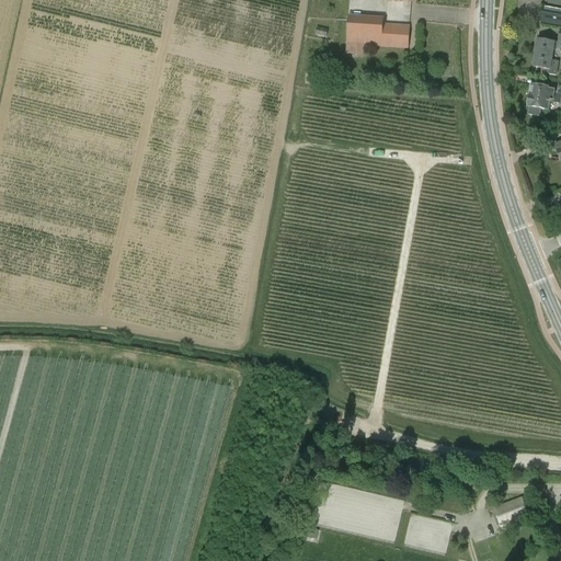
[(560,0),(547,0),(546,6),(542,6),(539,22),(560,25),(560,0)]
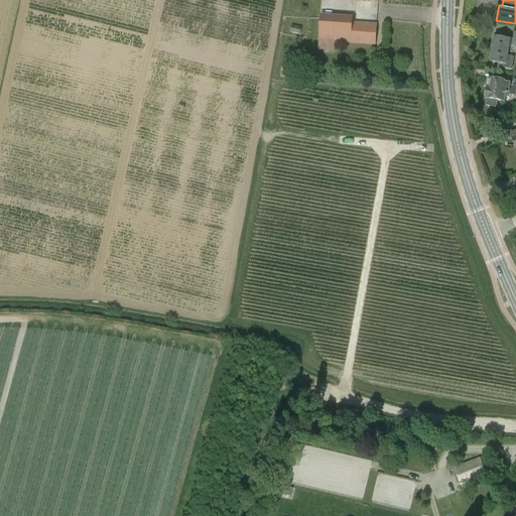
[(352,23),(351,43),(376,44),(377,24),(352,23)]
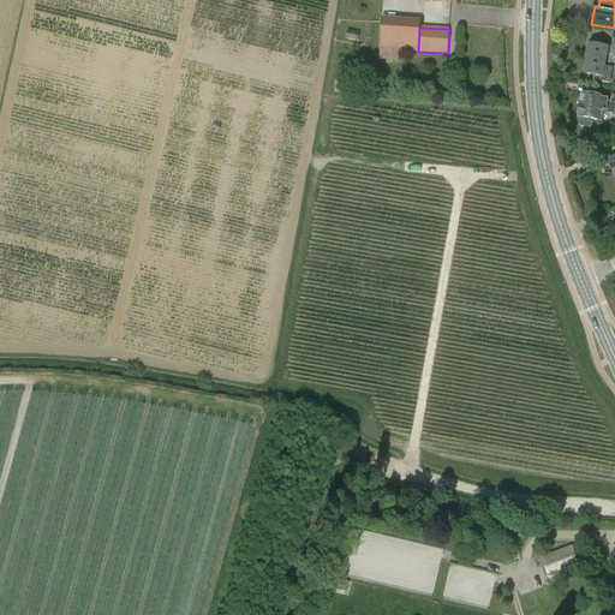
[(603,69),(605,54),(607,46),(589,43),(584,73),(595,75),(593,82),(608,84),(610,70),(603,69)]
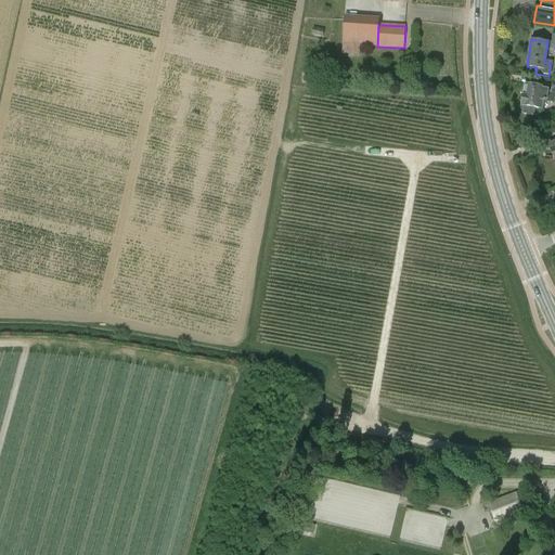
[(360,55),(360,46),(343,44),(343,54),(360,55)]
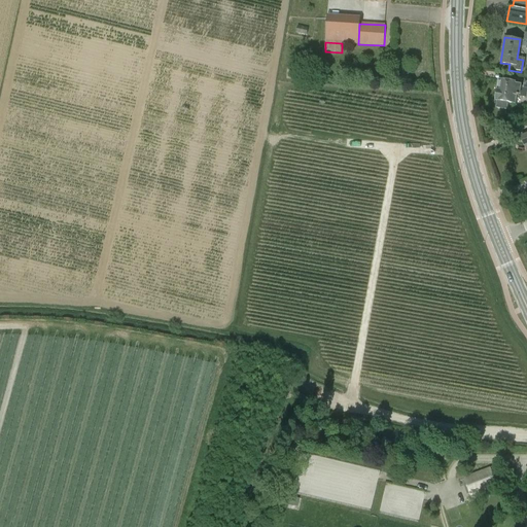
[(526,76),(525,76),(523,88),(520,86),(520,84),(514,83),(515,81),(498,79),(495,100),(514,103),(516,96),(526,97),(526,89),(526,76)]
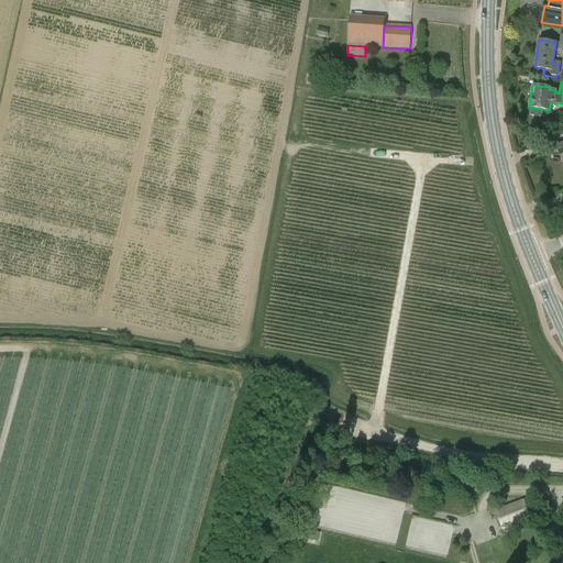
[(503,529),(511,526),(530,519),(522,500),(496,510),(503,529)]
